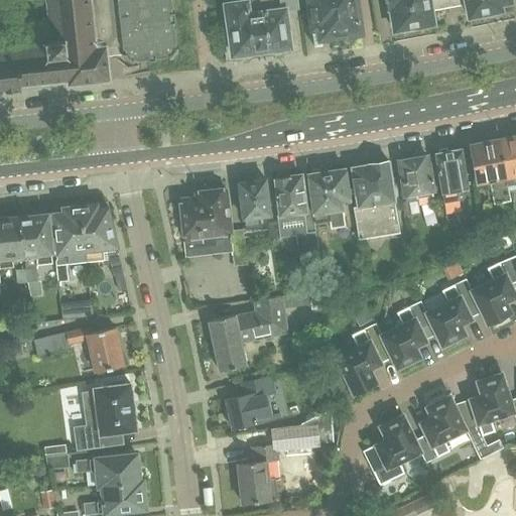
[(0,0),(0,92),(20,90),(19,86),(67,80),(68,85),(109,81),(106,55),(123,53),(123,56),(129,61),(173,57),(174,51),(171,0),(0,0)]
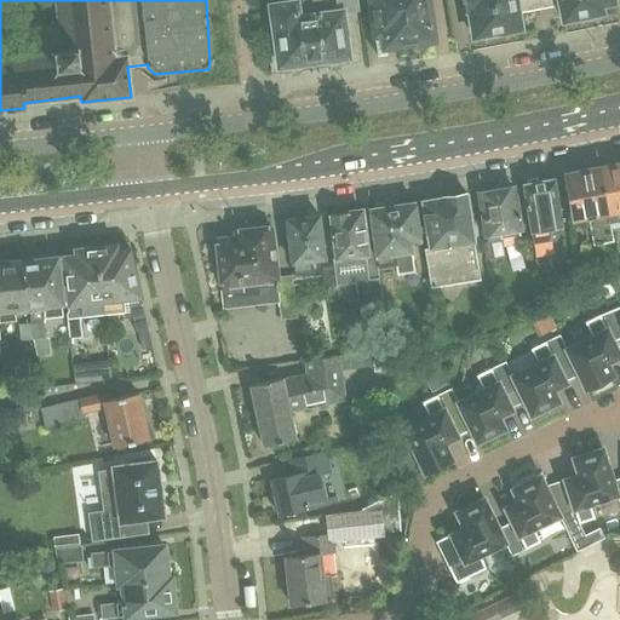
[(359,10),(356,0),(293,0),(294,1),(270,5),(279,64),(282,64),(286,68),(298,67),(302,61),(326,58),(329,62),(342,61),(344,56),(348,56),(342,12),(359,10)]
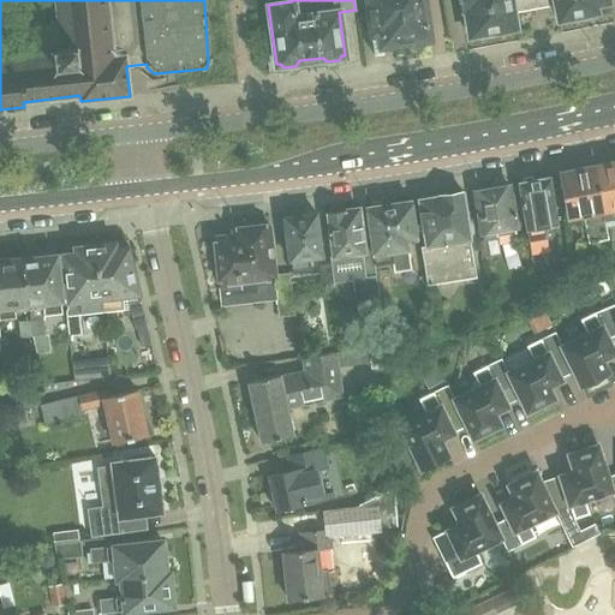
[(368,0),(371,27),(375,53),(383,52),(382,46),(407,42),(408,43),(411,47),(415,48),(418,48),(422,47),(423,45),(425,42),(425,40),(430,39),(424,0),(368,0)]
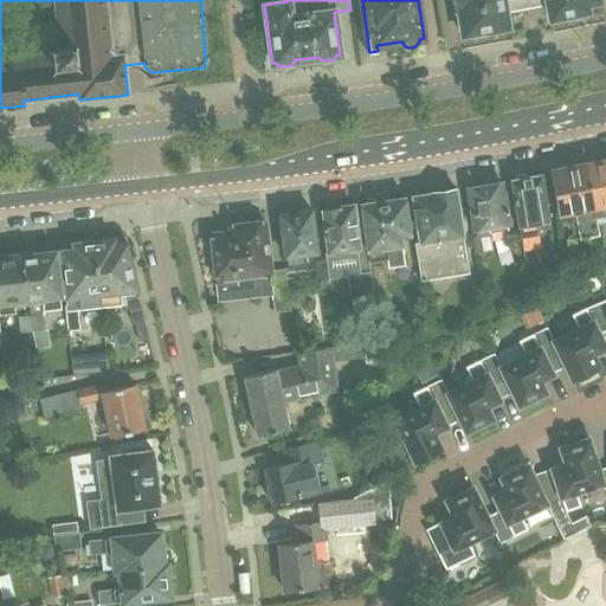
[(451,0),(452,10),(457,10),(462,36),(471,34),(471,38),(490,36),(490,31),(508,27),(504,12),(502,0),(451,0)]
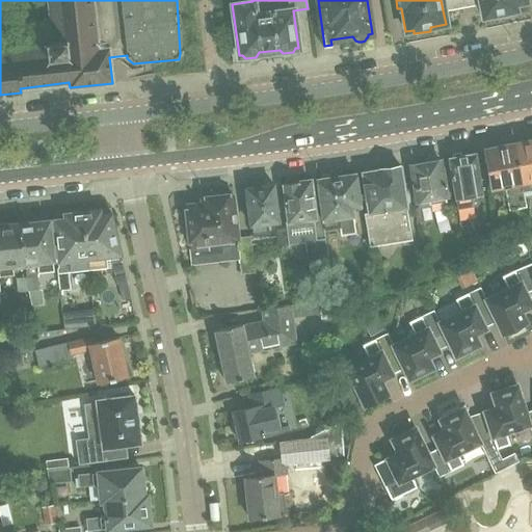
[(441,0),(443,10),(480,3),(483,18),(491,16),(495,19),(506,17),(507,12),(509,12),(520,10),(517,4),(526,2),(525,0),(441,0)]
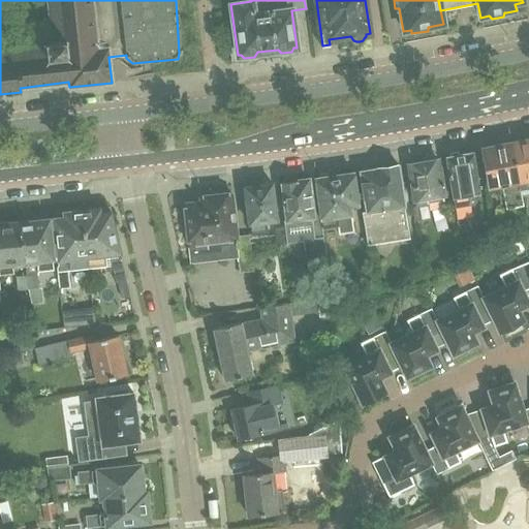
[(528,137),(511,142),(520,195),(528,193),(528,137)]
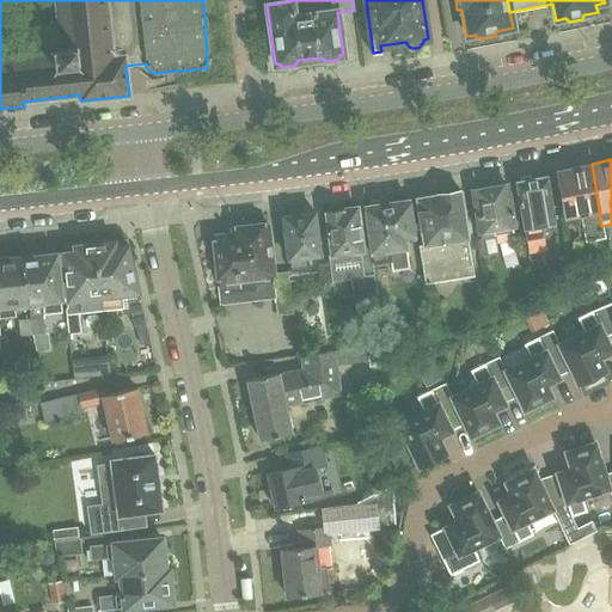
[(601,226),(592,164),(557,170),(557,175),(565,218),(580,215),(585,243),(604,240),(601,226)]
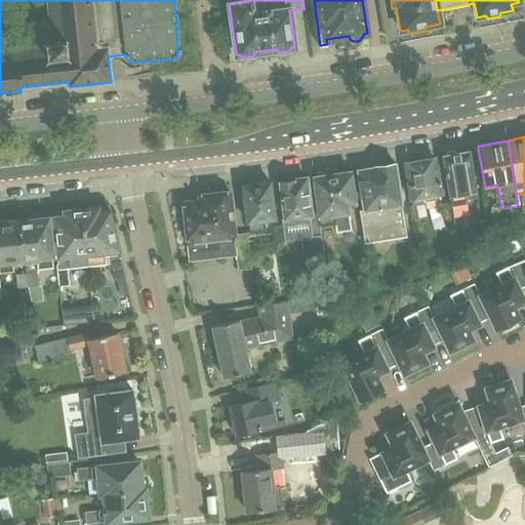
[(478,201),(470,151),(469,151),(456,153),(454,150),(446,152),(445,155),(443,155),(443,156),(442,156),(442,160),(447,192),(448,196),(449,196),(451,206),(478,201)]
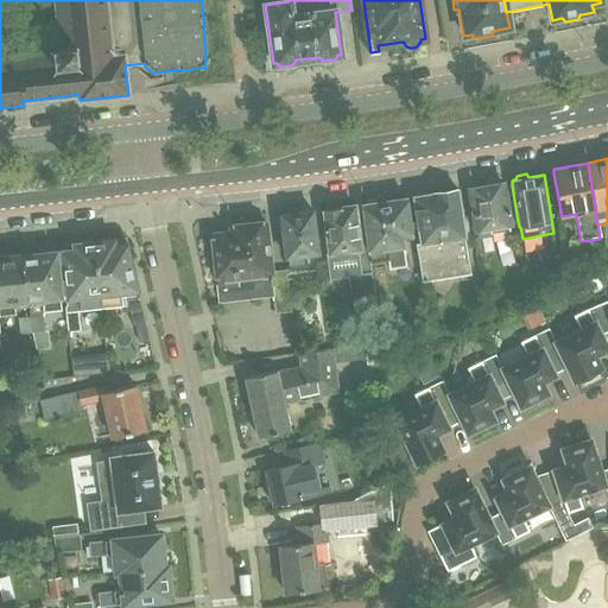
[(485,185),(469,188),(474,216),(476,230),(477,238),(492,235),(492,233),(510,229),(510,223),(518,222),(512,185),(504,187),(502,182),(499,183),(495,179),(487,181),(485,185)]
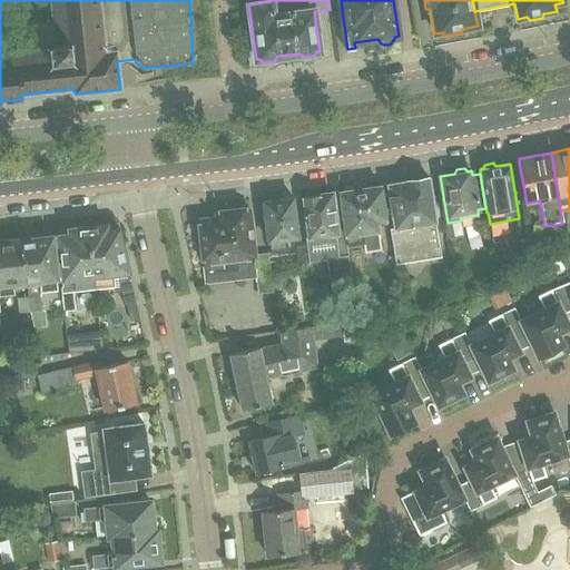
[(429,177),(426,178),(423,175),(412,177),(409,180),(387,184),(395,227),(390,228),(394,264),(439,257),(433,223),(435,223),(434,219),(438,215),(436,208),(433,206),(429,177)]
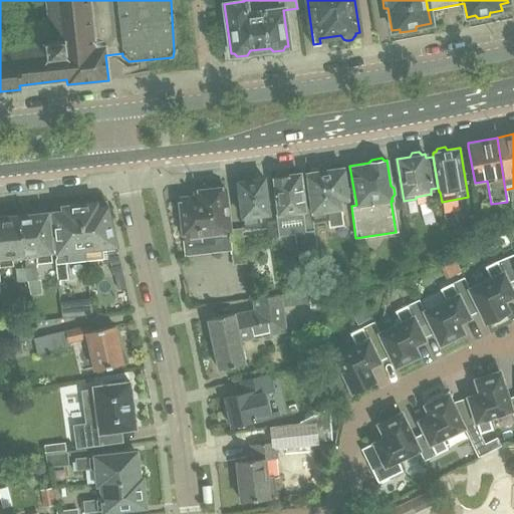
[(310,169),(308,173),(305,174),(311,212),(313,212),(314,221),(329,219),(330,226),(342,224),(340,208),(341,208),(340,200),(348,199),(343,168),(320,171),(316,168),(310,169)]
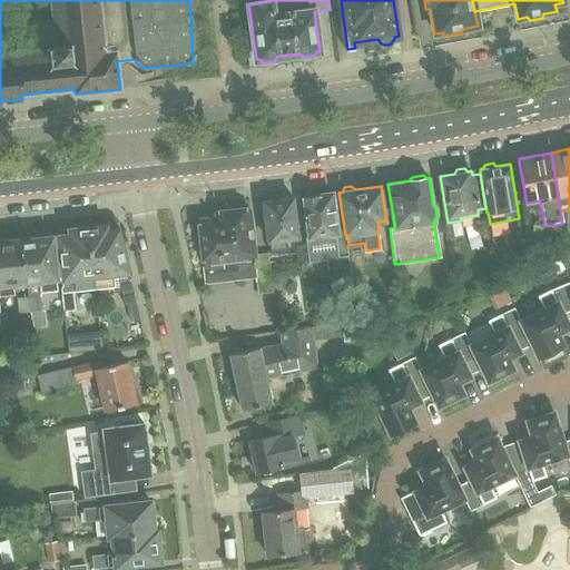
[(303,196),(301,196),(307,241),(311,261),(327,258),(346,256),(342,227),(340,227),(338,220),(336,220),(333,194),(330,192),(321,194),(318,194),(314,192),(306,193),(303,196)]
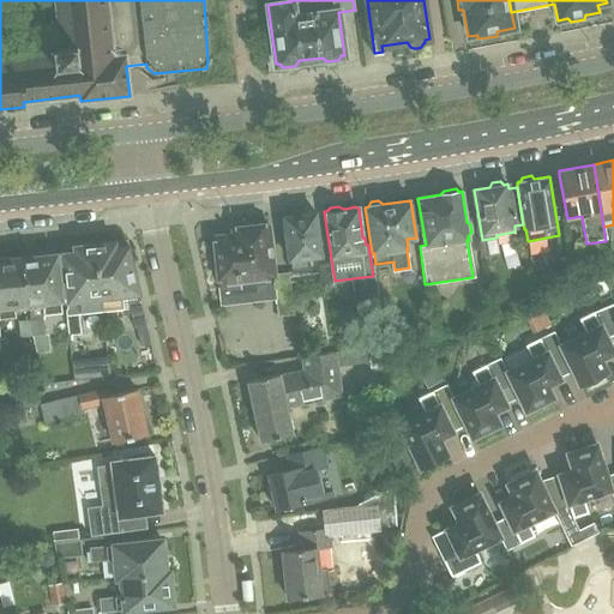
[(289,212),(287,216),(284,217),(290,271),(309,269),(307,258),(321,256),(315,212),(302,215),(299,211),(289,212)]
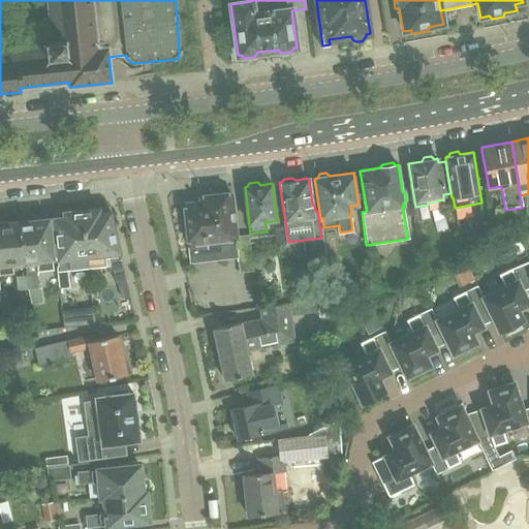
[(186,219),(191,261),(238,256),(240,272),(252,271),(248,235),(236,236),(230,192),(200,195),(201,201),(184,204),(181,209),(181,215),(186,219)]
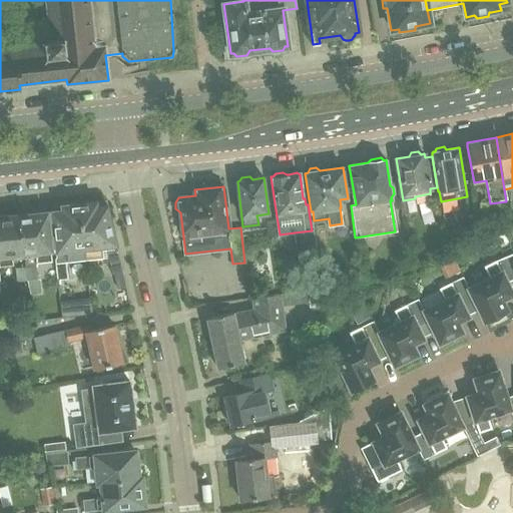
[(106,200),(78,203),(85,260),(102,258),(102,263),(110,262),(113,274),(123,272),(106,200)]
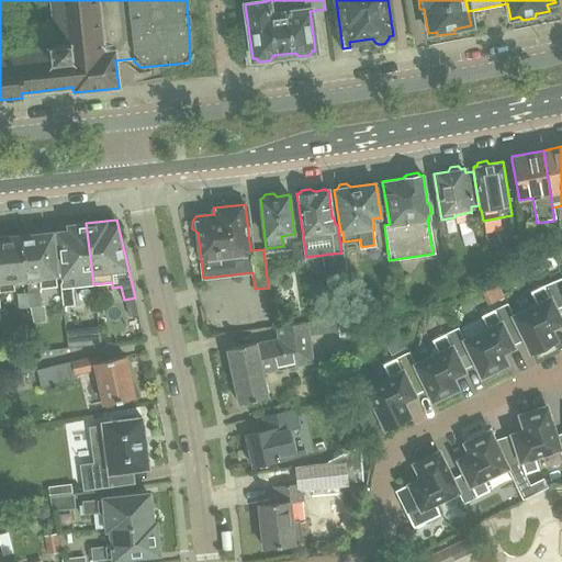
[(75,287),(93,284),(86,223),(67,225),(68,229),(56,231),(63,280),(60,284),(63,306),(74,305),(72,291),(75,287)]
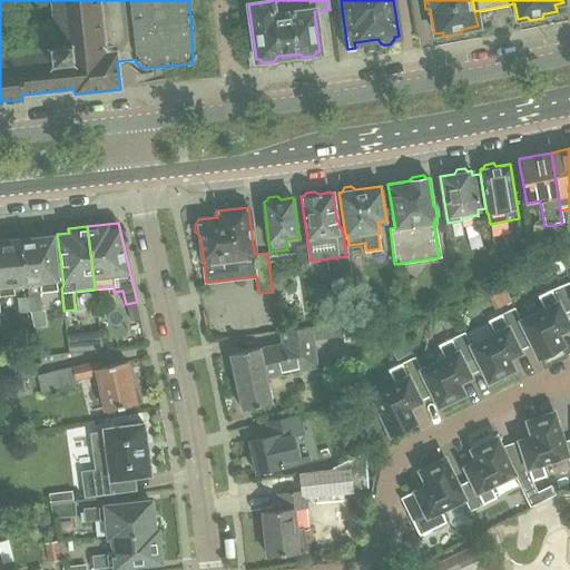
[(36,236),(21,238),(27,284),(28,297),(30,312),(41,310),(40,296),(40,292),(58,290),(56,278),(58,278),(52,234),(49,235),(49,232),(36,234),(36,236)]
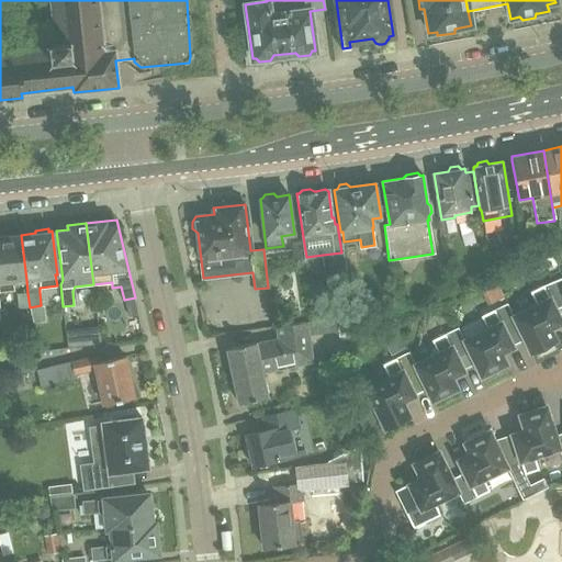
[(26,280),(21,235),(21,234),(0,236),(0,291),(15,290),(14,281),(26,280)]
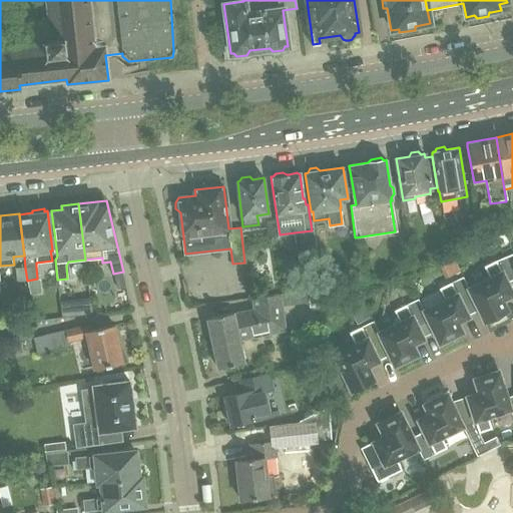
[(467,230),(477,228),(475,215),(464,217),(467,230)]
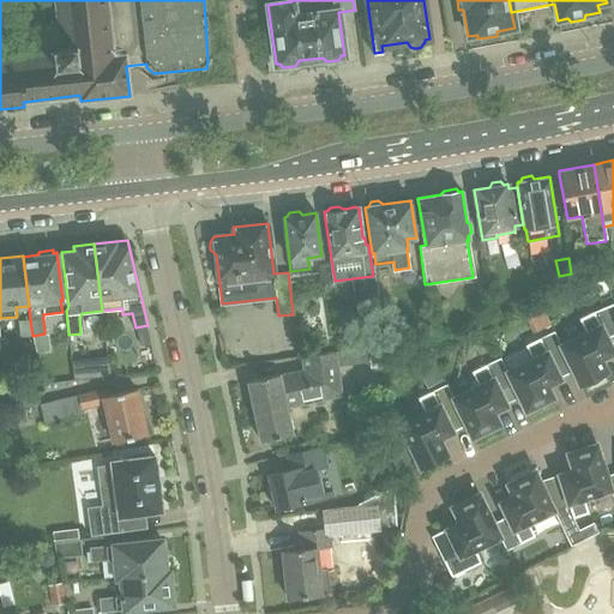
[(587,332),(561,344),(560,345),(567,359),(579,384),(607,371),(601,359),(613,351),(607,337),(613,335),(613,307),(613,304),(594,311),(579,319),(587,332)]
